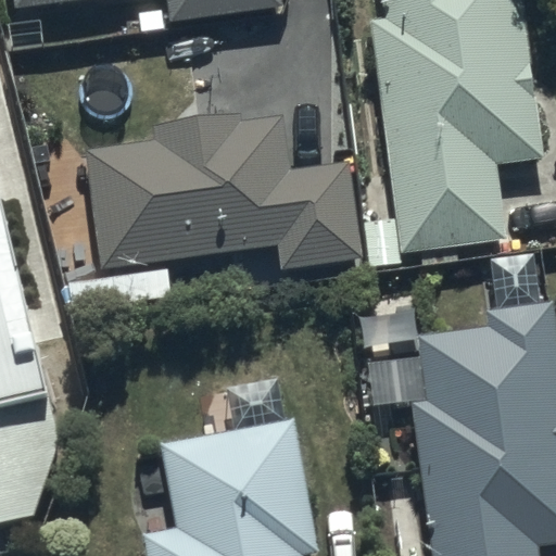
[(10,0),(11,9),(84,0),(162,0),(165,22),(279,8),(278,0),(10,0)]
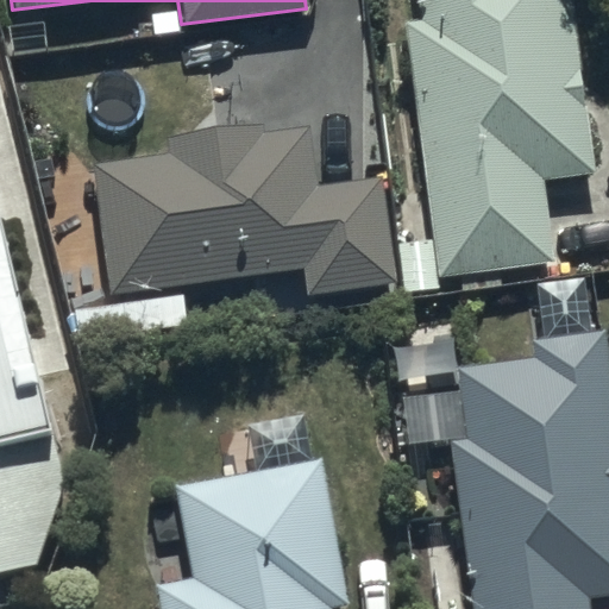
[(416,0),(420,20),(403,22),(435,277),(553,263),(542,179),(592,173),(570,0),(416,0)]
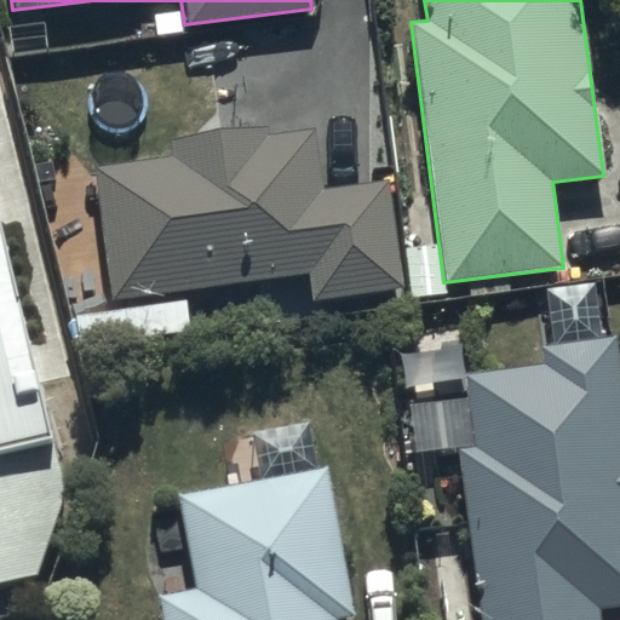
[(172,155),(89,164),(112,303),(305,271),(310,302),(405,286),(388,177),(320,188),(311,133),(268,137),(265,126),(168,138),(172,155)]
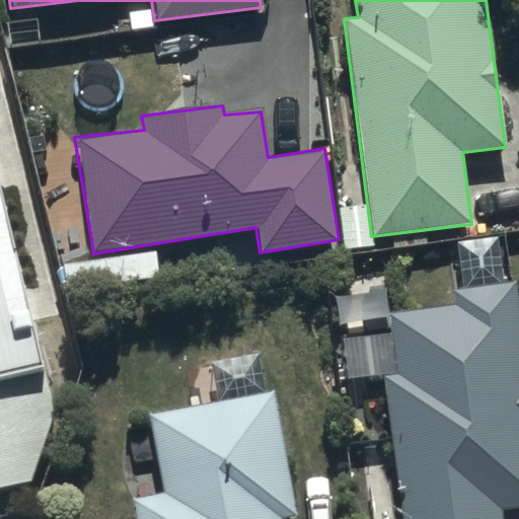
[(0,379),(34,371),(0,227),(0,379)]
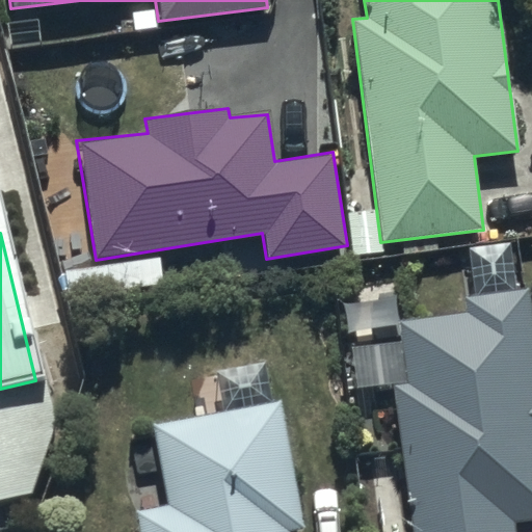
[(393,386),(411,531),(515,531),(514,522),(531,520),(531,322),(528,292),(462,300),(464,315),(398,323),(405,383),(393,386)]
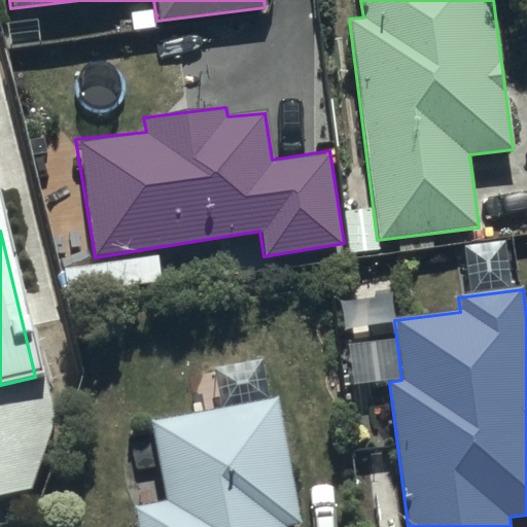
[(132,505),(135,526),(283,526),(284,526),(301,523),(278,397),(148,421),(151,433),(130,437),(136,471),(160,467),(166,499),(132,505)]
